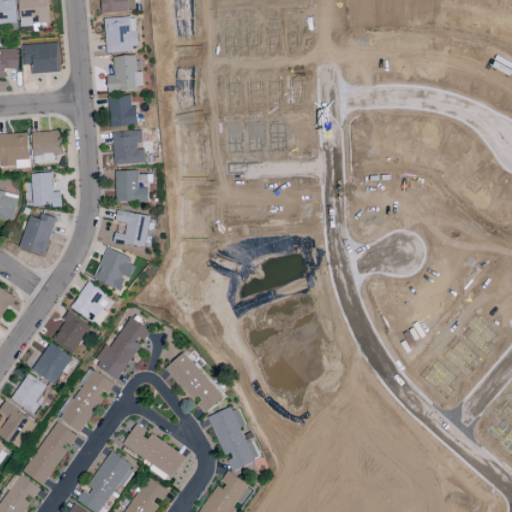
[(0,0),(0,24),(15,24),(14,0),(0,0)]
